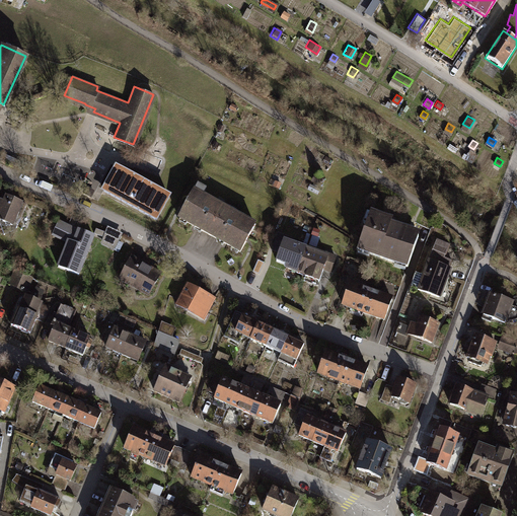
[(155,217),(167,194),(109,162),(96,186),(155,217)]
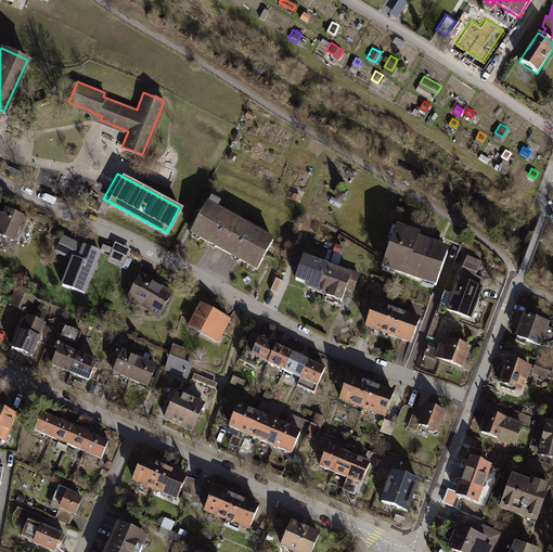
[(99,203),(91,199),(88,204),(95,208),(99,203)]
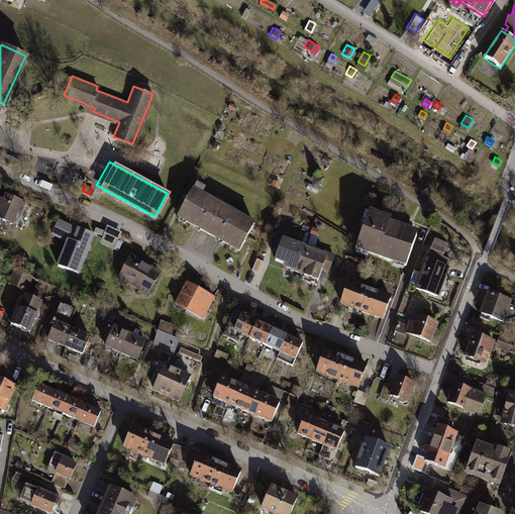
[(222,203),(193,187),(179,213),(208,229),(222,203)]
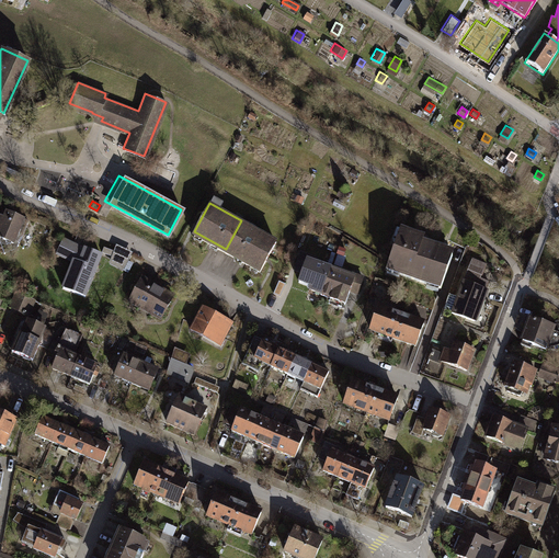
[(0,246),(2,251),(15,247),(26,219),(6,211),(2,216),(0,215),(0,246)]
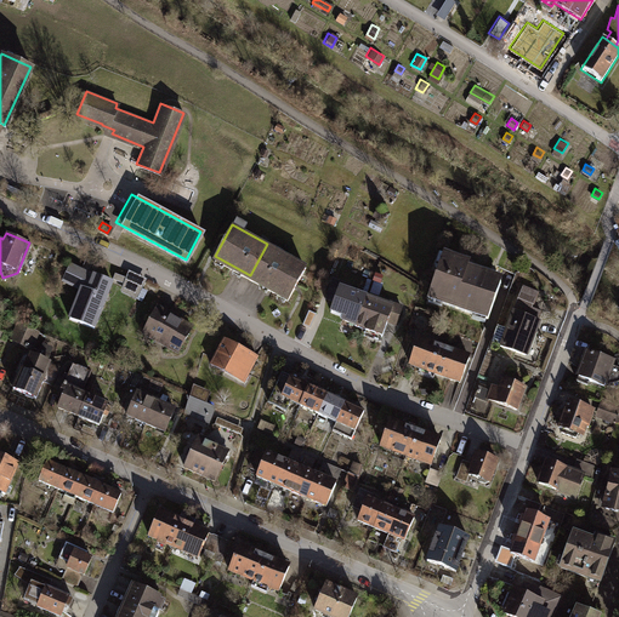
[(302,263),(267,244),(250,275),(285,295),(302,263)]
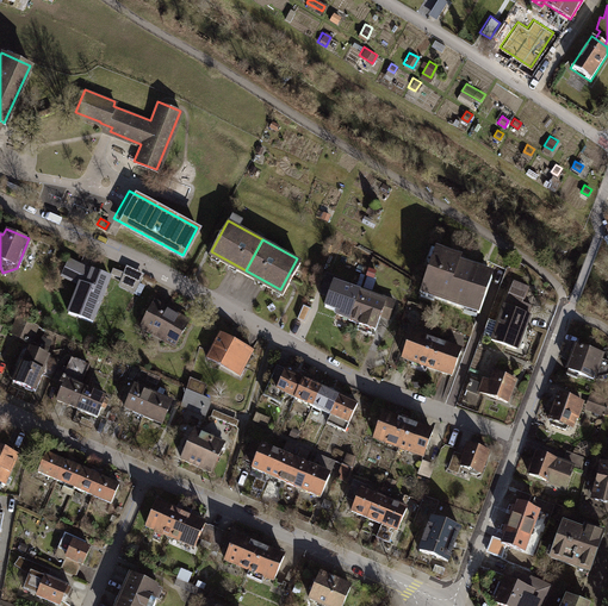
[(450,251),(435,247),(421,287),(477,306),(488,275),(473,270),(475,266),(461,261),(463,258),(448,254),(450,251)]
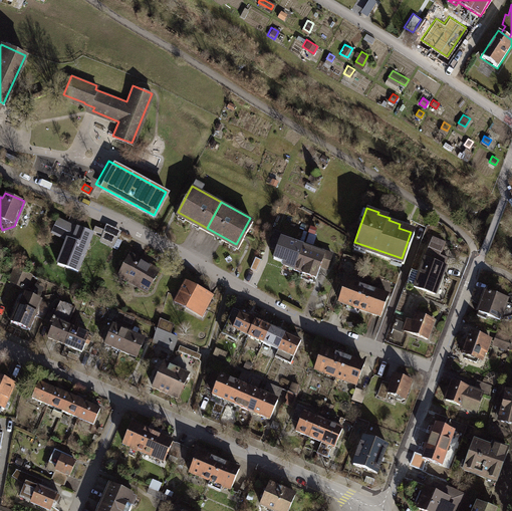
[(70,212),(67,219),(72,221),(75,215),(70,212)]
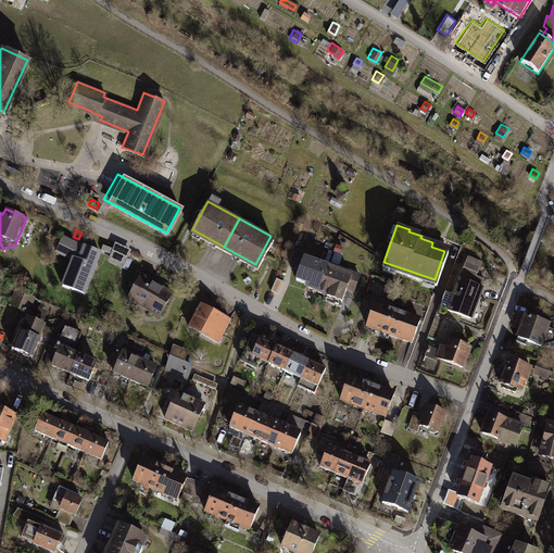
[(79,243),(62,236),(54,250),(71,258),(61,284),(83,292),(99,250),(84,244),(83,248),(78,246),(79,243)]
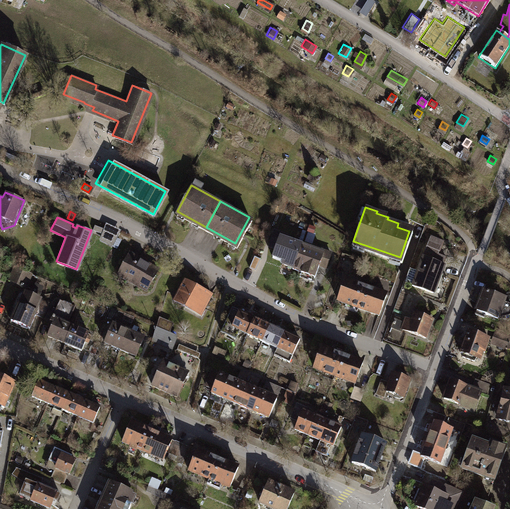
[(105,221),(102,227),(101,232),(98,238),(111,245),(119,228),(105,221)]
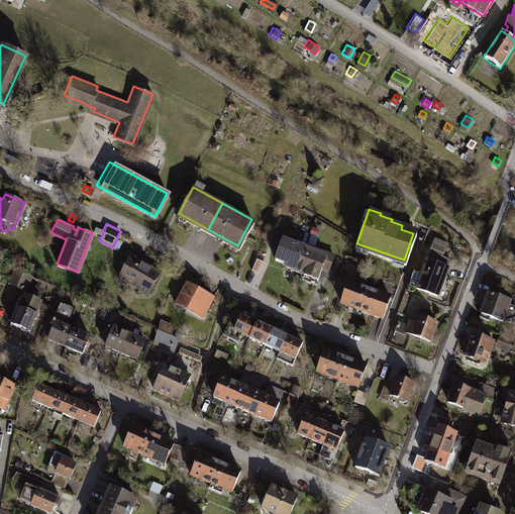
[(103,229),(94,225),(93,230),(102,234),(103,229)]
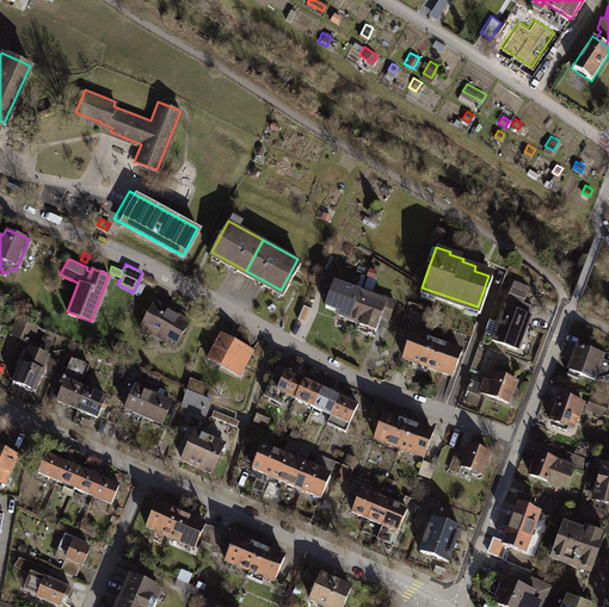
[(355,313),(364,287),(331,276),(326,286),(332,289),(327,303),(355,313)]
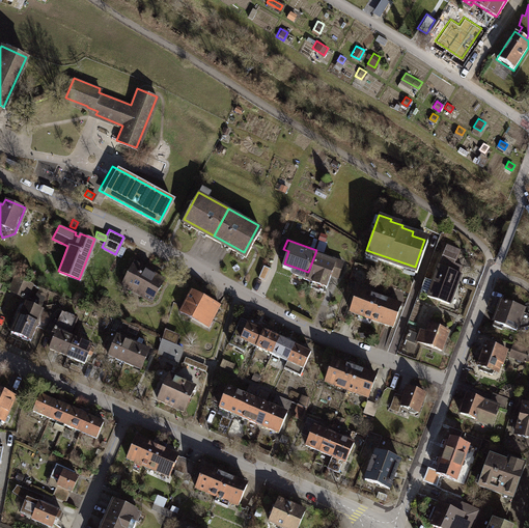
[(458,248),(446,244),(433,279),(425,277),(420,292),(448,301),(462,265),(453,261),(458,248)]
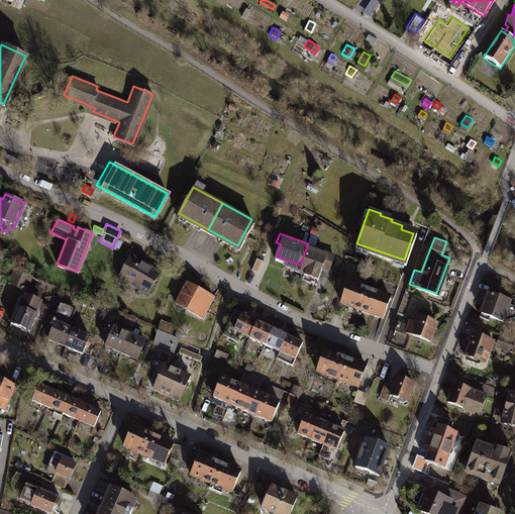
[(317,277),(323,261),(328,263),(332,253),(308,243),(300,265),(298,270),(317,277)]
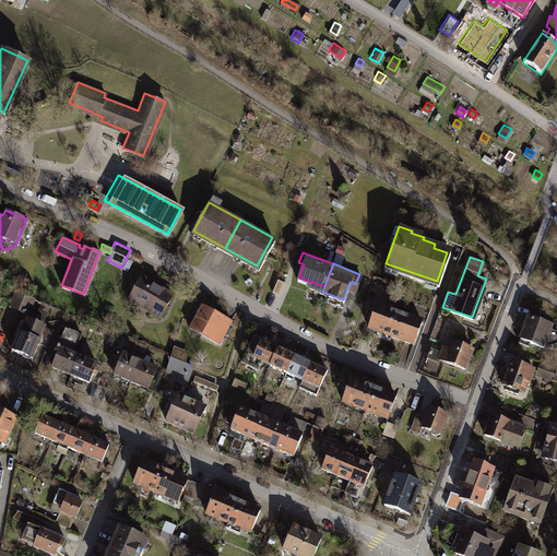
[(172,292),(140,274),(128,297),(160,315),(172,292)]
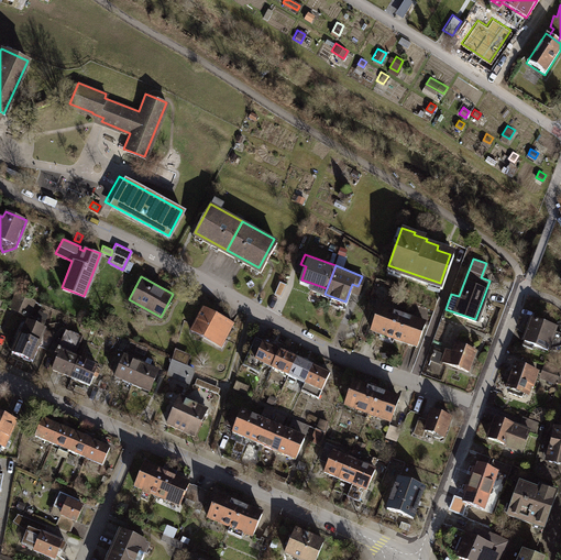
[(21,303),(24,295),(15,291),(12,298),(21,303)]
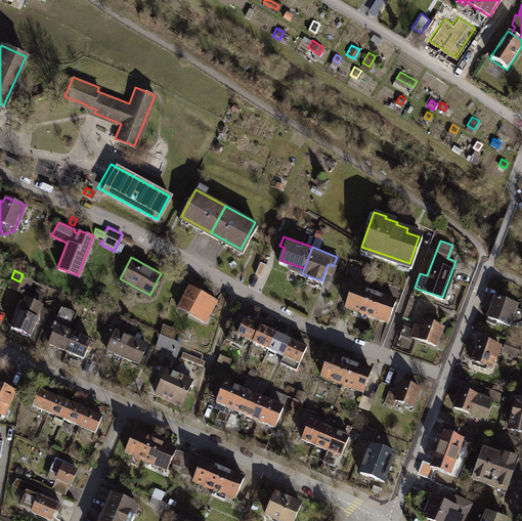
[(19,281),(16,289),(25,292),(31,278),(23,274),(19,281)]
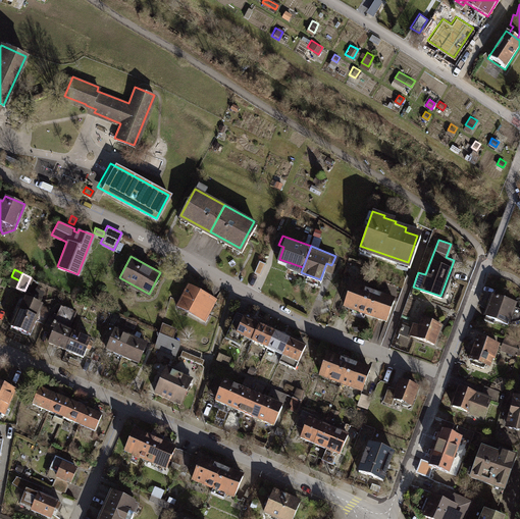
[(215,299),(188,283),(175,304),(204,319),(215,299)]
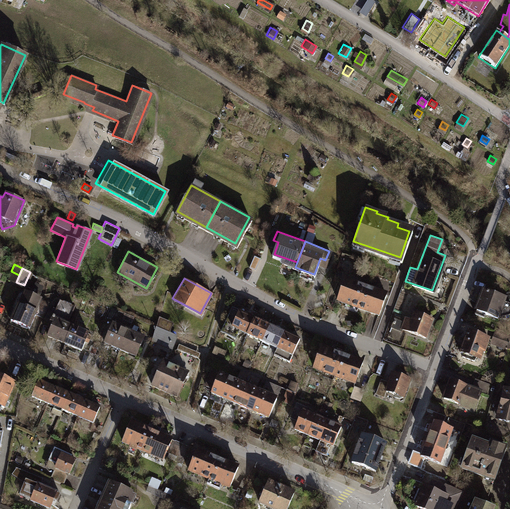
[(366,286),(344,278),(336,298),(357,307),(366,286)]
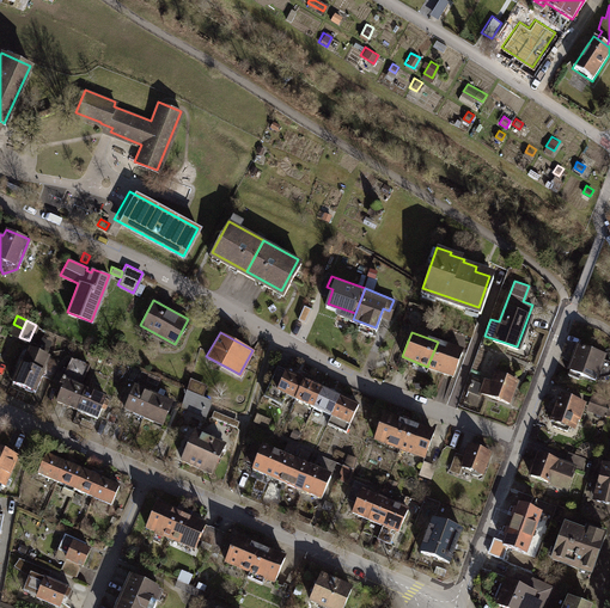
[(463,352),(438,342),(427,367),(453,376),(463,352)]
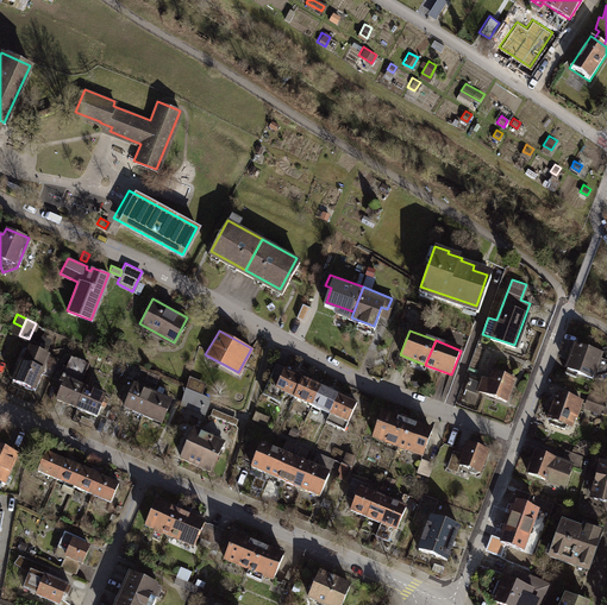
[(600,352),(575,344),(564,371),(575,375),(576,370),(590,376),(593,370),(606,371),(606,369),(606,360),(606,359),(599,357),(600,352)]
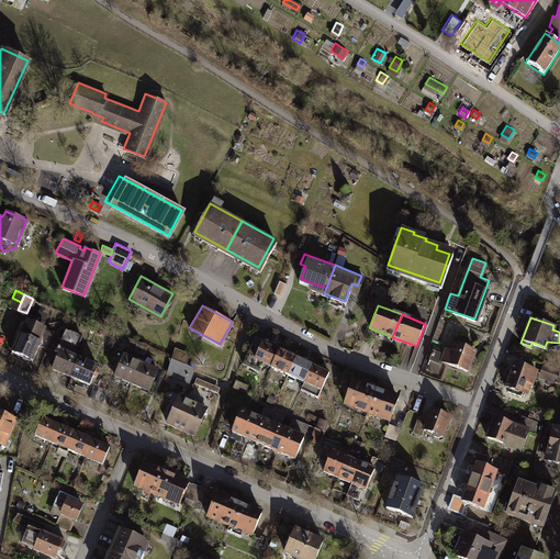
[(79,325),(88,328),(91,323),(81,319),(79,325)]
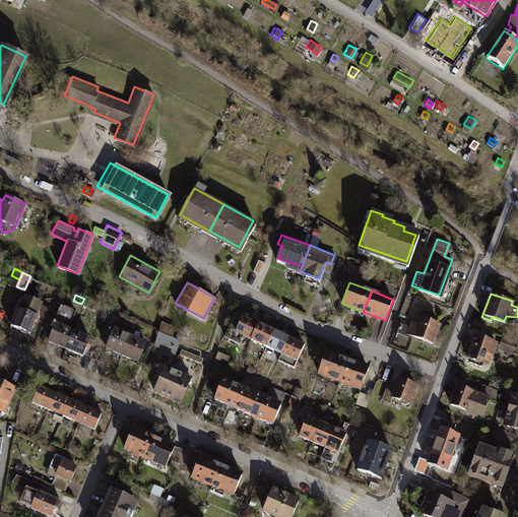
[(33,311),(37,301),(24,296),(19,308),(16,306),(9,324),(28,332),(37,312),(33,311)]
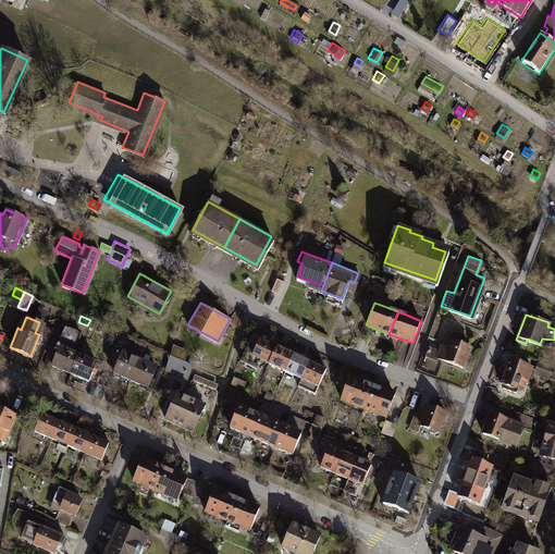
[(77,353),(72,351),(79,332),(63,325),(53,348),(57,351),(51,364),(70,371),(77,353)]
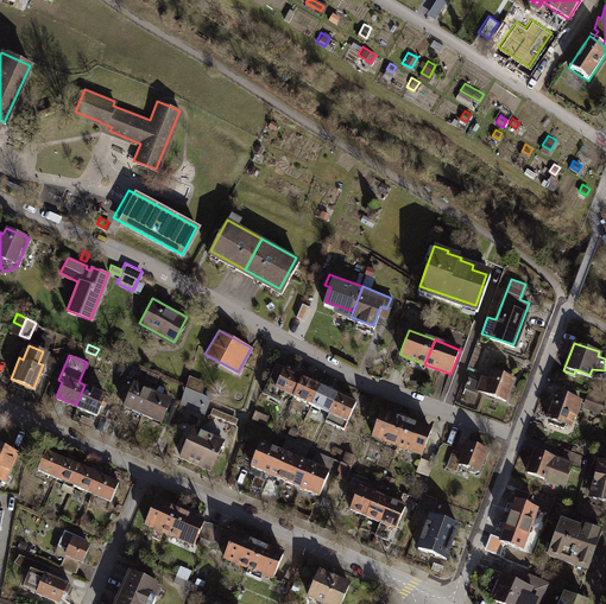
[(292,394),(302,375),(275,363),(262,392),(278,399),(282,389),(292,394)]
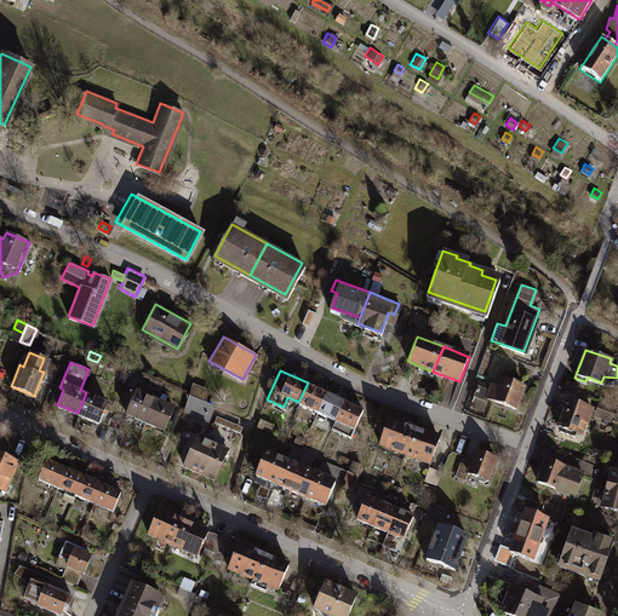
[(514,406),(522,381),(501,374),(498,384),(491,381),(485,396),(514,406)]
